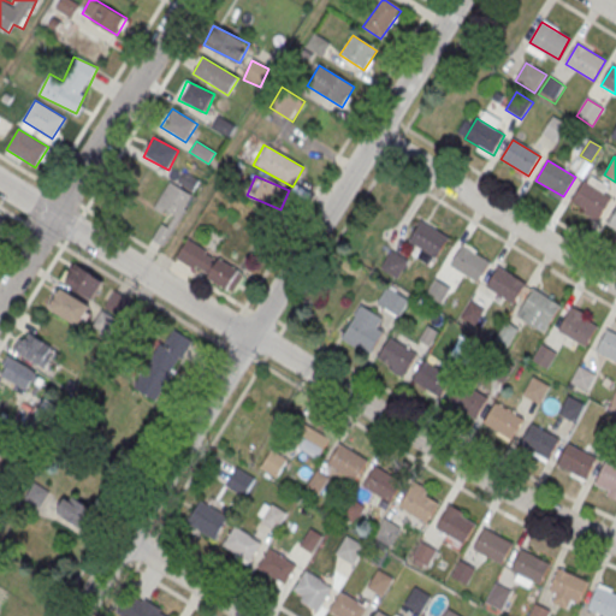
[(193,196),(169,183),(155,207),(169,214),(154,241),(165,247),(193,196)]
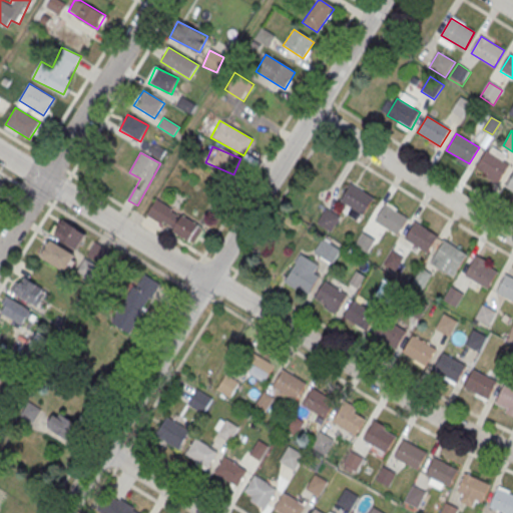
[(486,152),(510,165),(500,182),(477,168),(486,152)]
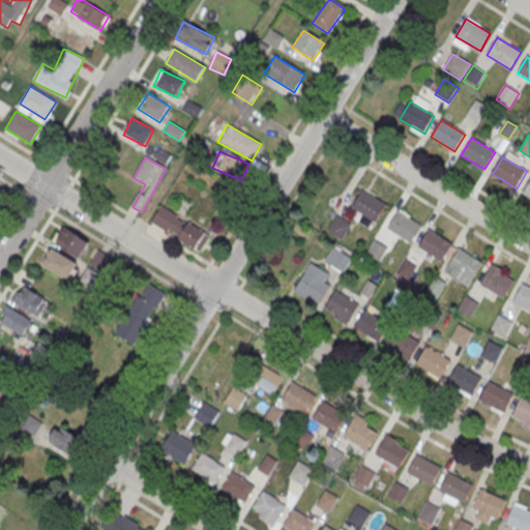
[(362,192),(386,205),(376,223),(352,208),(362,192)]
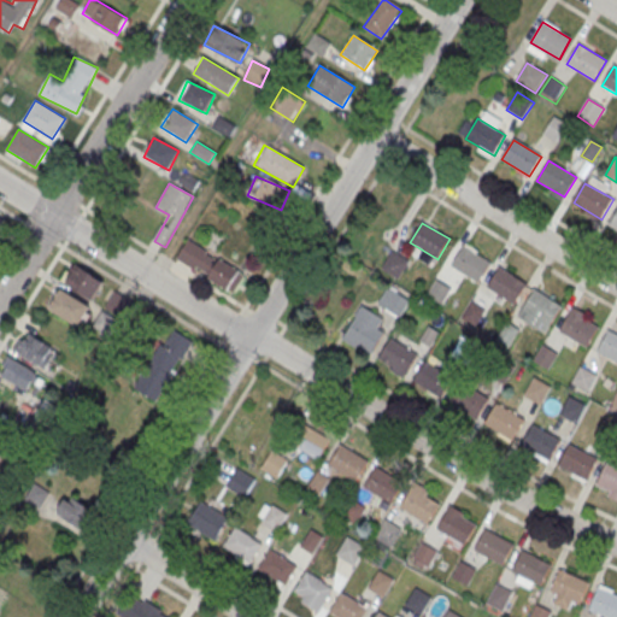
[(235,292),(246,272),(187,242),(176,262),(235,292)]
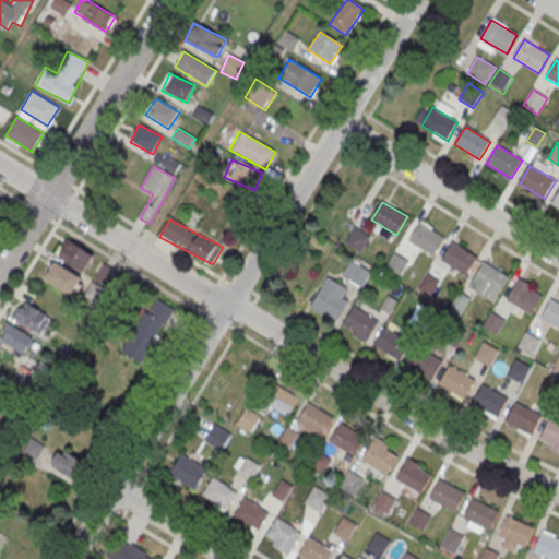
[(419,224),(444,238),(433,257),(408,241),(419,224)]
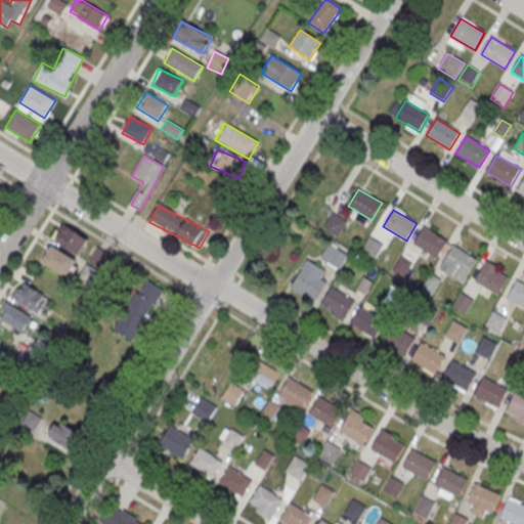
[(333,213),(348,222),(339,237),(323,229),(333,213)]
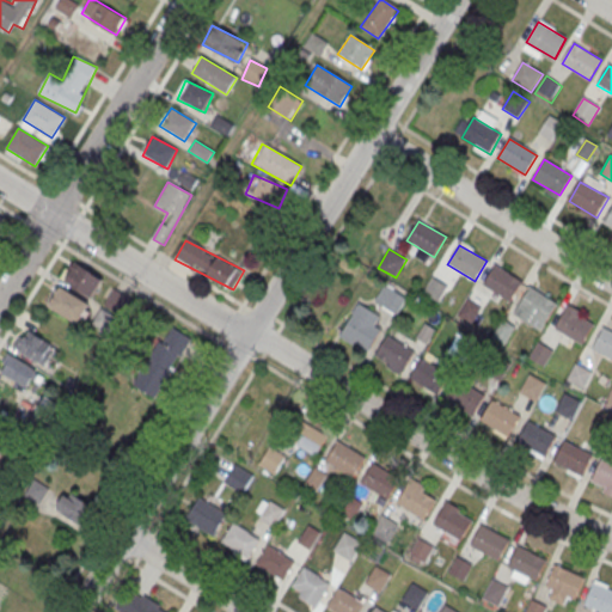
[(103,280),(73,263),(62,281),(92,299),(103,280)]
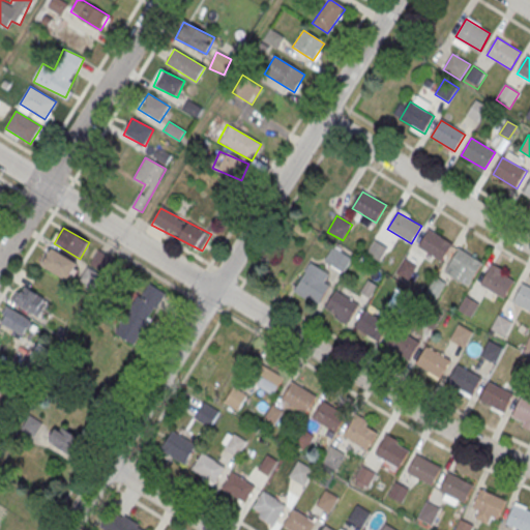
[(428,230),(452,244),(442,261),(418,247),(428,230)]
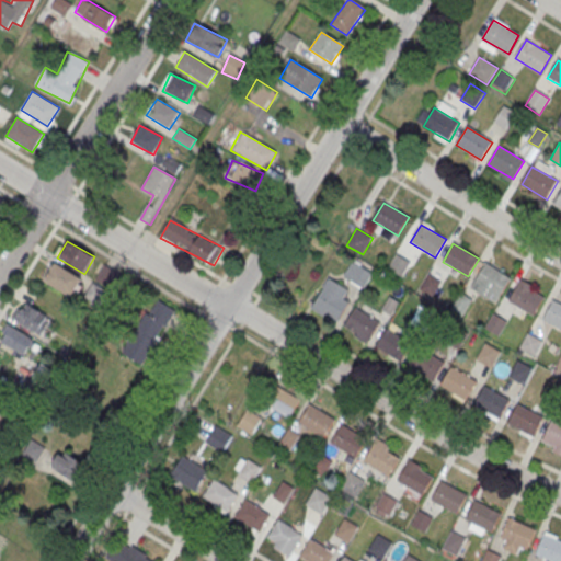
[(398,251),(415,261),(404,279),(387,268),(398,251)]
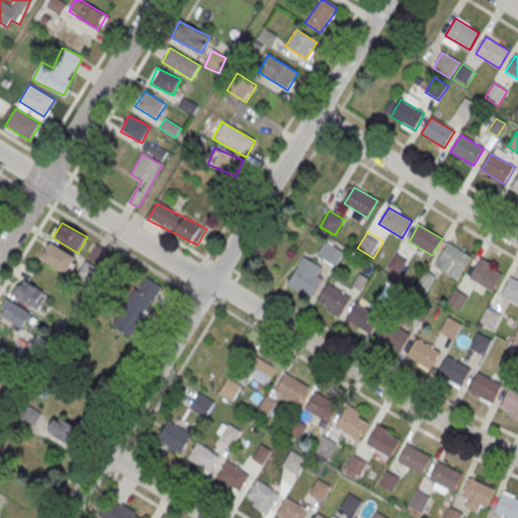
[(326,242),(344,253),(336,267),(317,255),(326,242)]
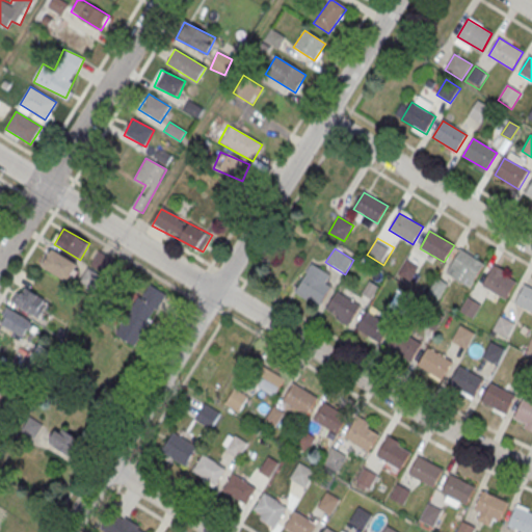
[(78,263),(51,249),(43,267),(69,281),(78,263)]
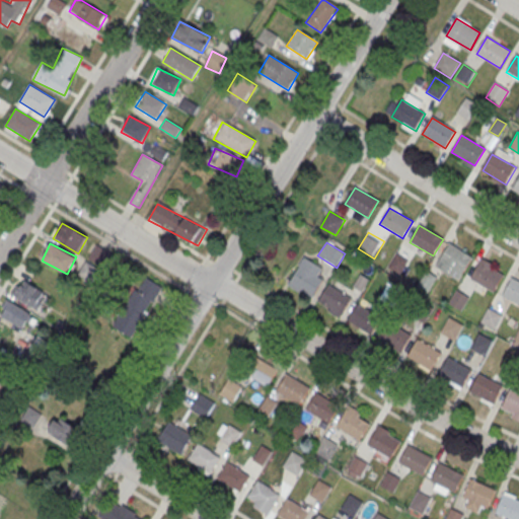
[(449,243),(472,258),(458,281),(435,267),(449,243)]
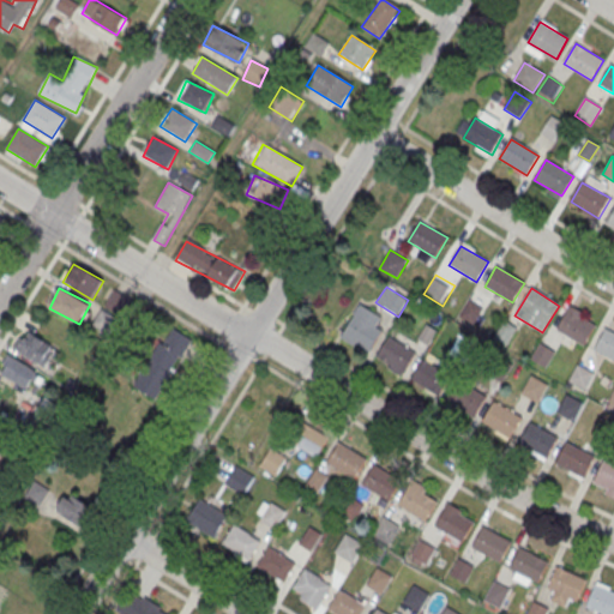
[(469,301),(483,309),(473,326),(459,317),(469,301)]
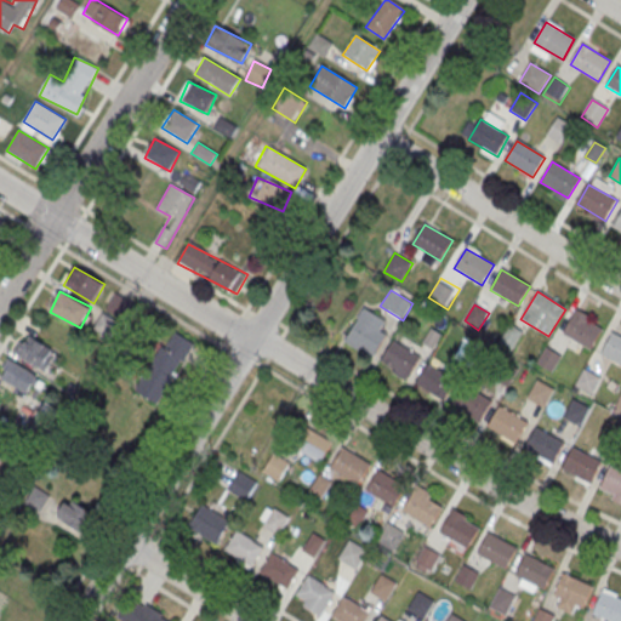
[(363,308),(386,322),(380,331),(386,335),(374,355),(346,339),(363,308)]
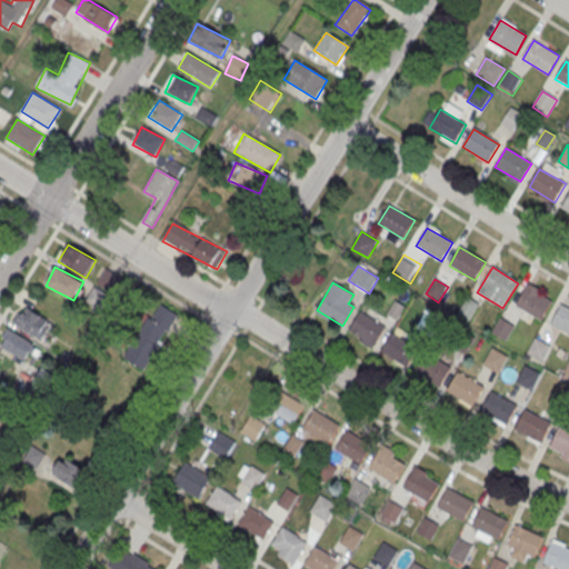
[(525,288),(551,301),(541,320),(515,307),(525,288)]
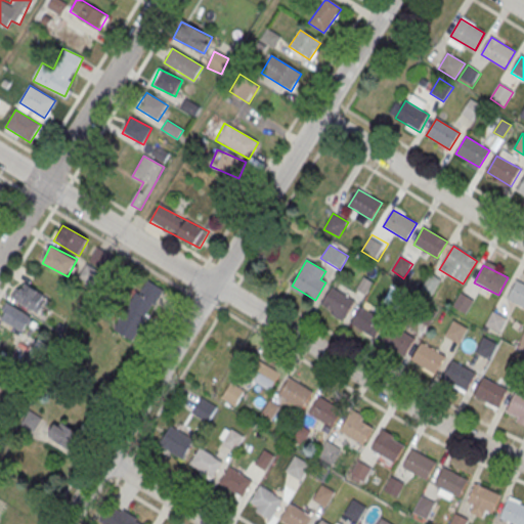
[(431,273),(441,280),(432,296),(421,290),(431,273)]
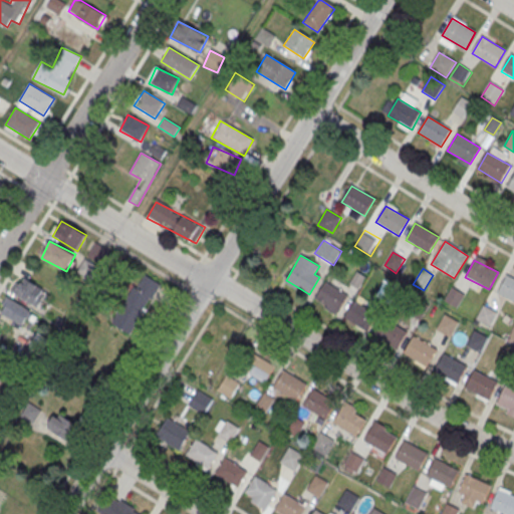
[(133,335),(160,283),(141,273),(113,325),(133,335)]
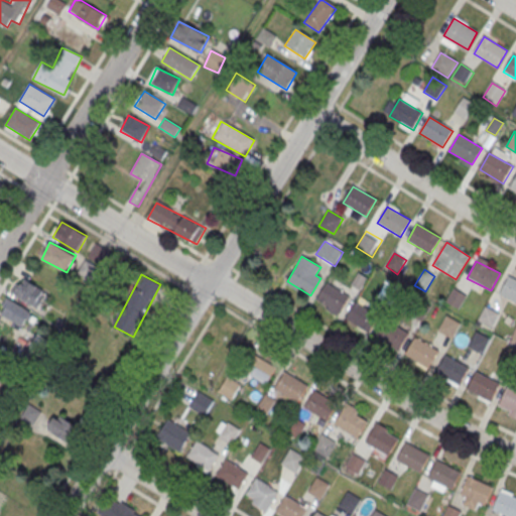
[(38,307),(46,291),(21,277),(12,294),(38,307)]
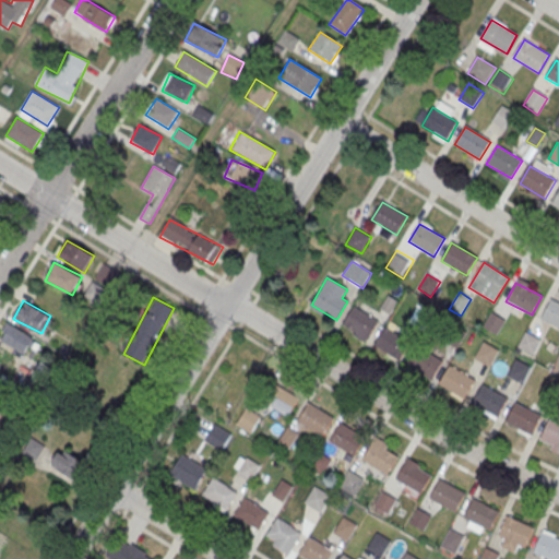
[(551,300),(558,304),(558,328),(542,319),(551,300)]
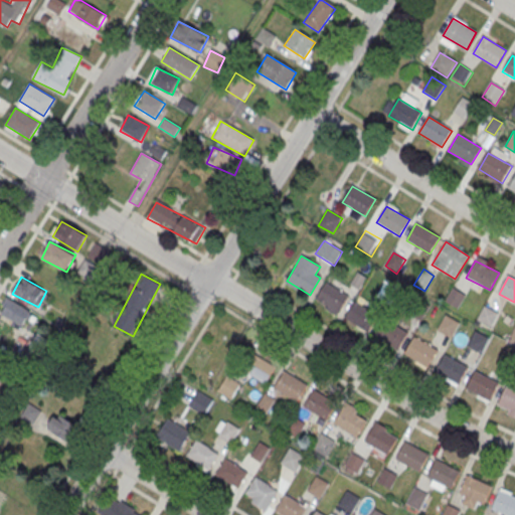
[(385,282),(399,290),(391,305),(377,297),(385,282)]
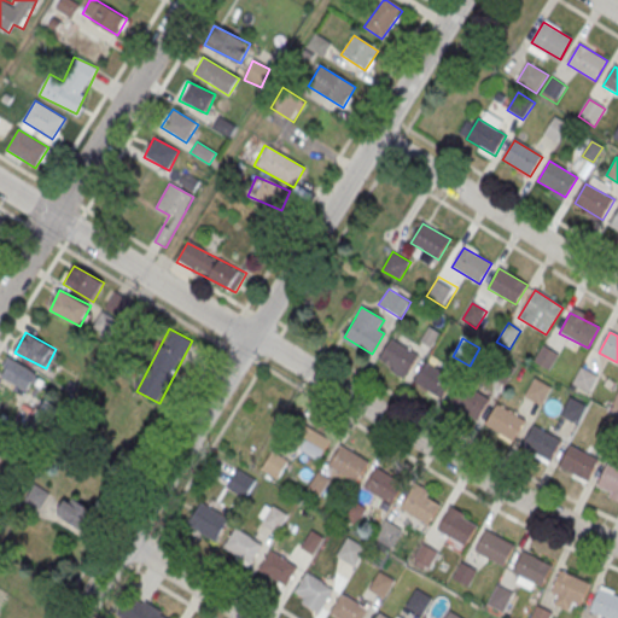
[(391,339),(419,356),(407,375),(379,360),(391,339)]
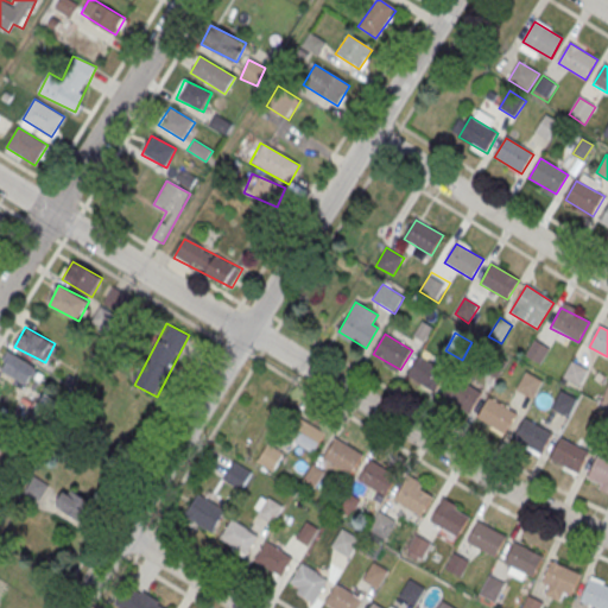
[(534,340),(550,348),(540,367),(524,358),(534,340)]
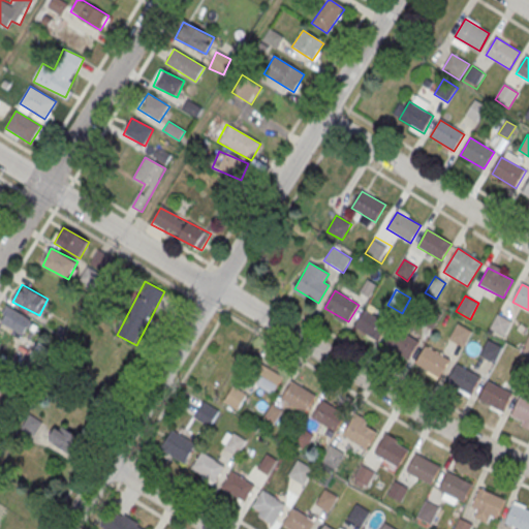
[(0,320),(0,321),(24,336),(33,321),(9,307),(0,320)]
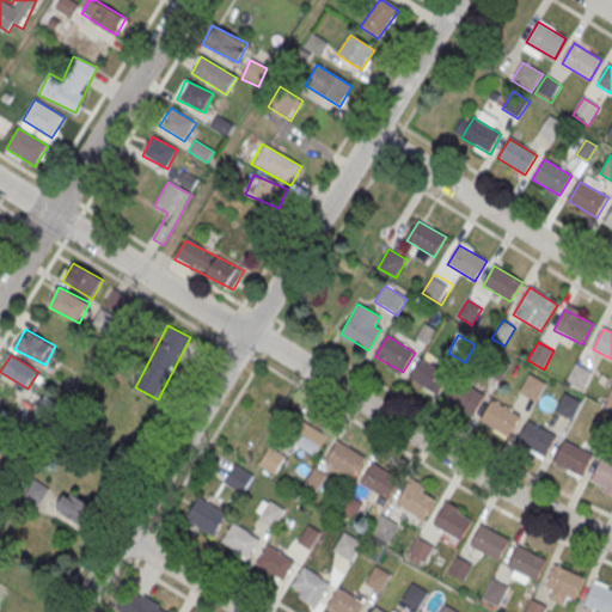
[(499,356),(512,363),(501,383),(488,375),(499,356)]
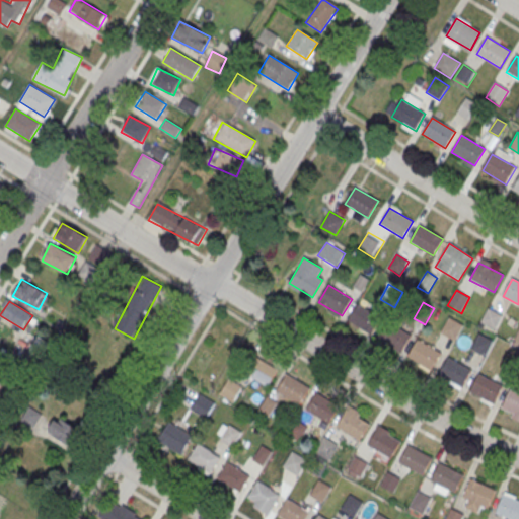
[(358,304),(381,318),(371,336),(348,321),(358,304)]
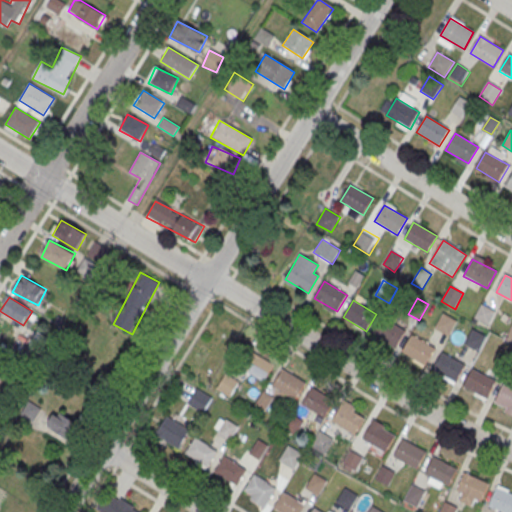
[(482,304),(496,312),(488,327),(474,319),(482,304)]
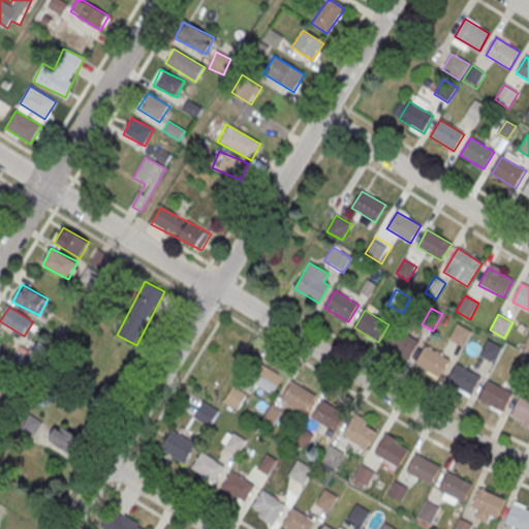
[(458,324),(472,333),(464,348),(449,341),(458,324)]
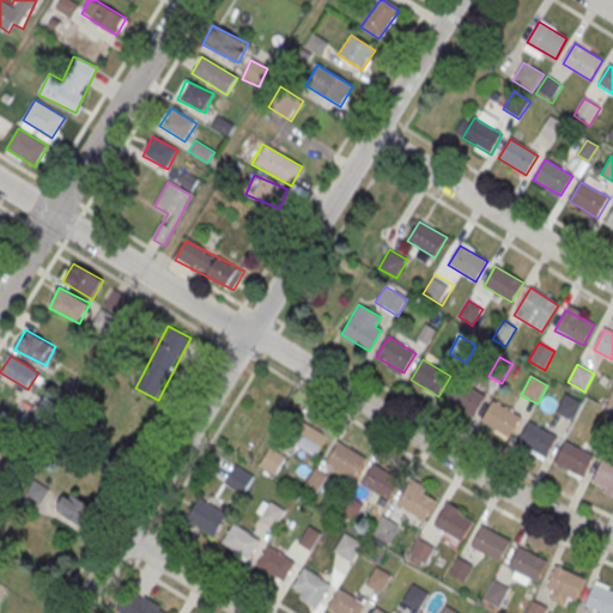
[(459,381),(486,398),(474,418),(447,401),(459,381)]
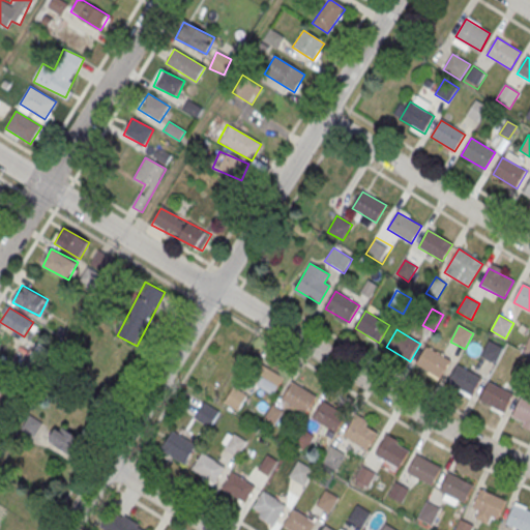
[(489,341),(503,349),(495,364),(480,357),(489,341)]
